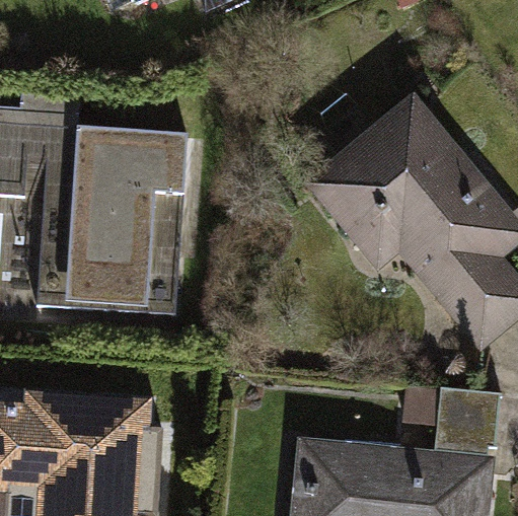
[(107,0),(113,9),(131,0),(136,0),(138,4),(147,0),(107,0)]
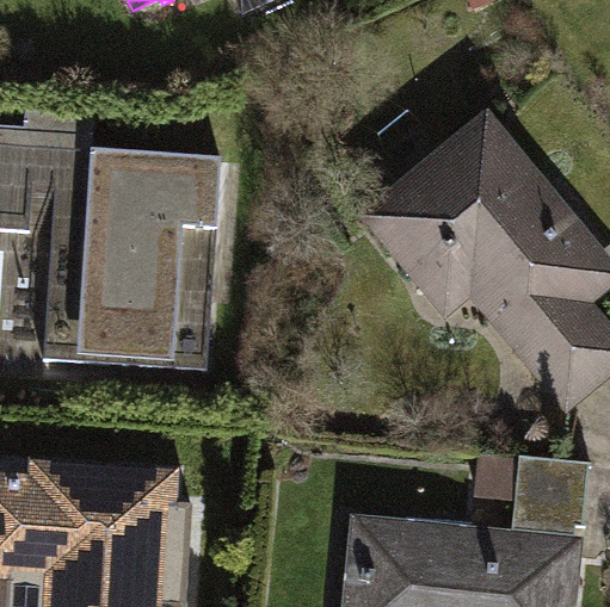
[(241,0),(242,14),(273,0),(241,0)]
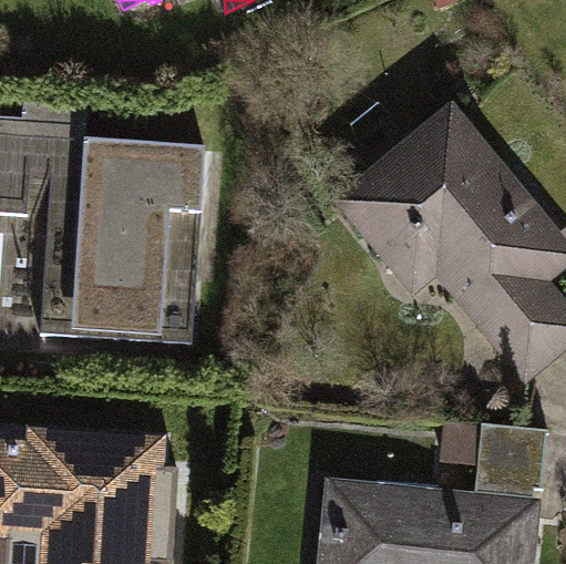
[(22,101),(21,119),(33,120),(32,136),(85,140),(88,104),(22,101)]
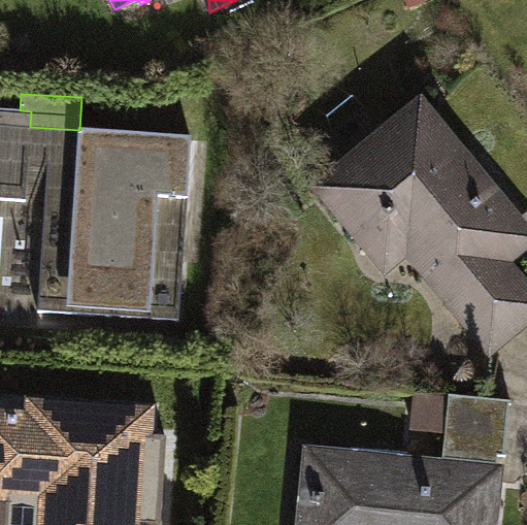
[(526,236),(526,235),(421,107),(325,187),(362,232),(384,214),(452,295),(445,301),(484,349),(526,313),(526,292),(499,259),(526,236)]
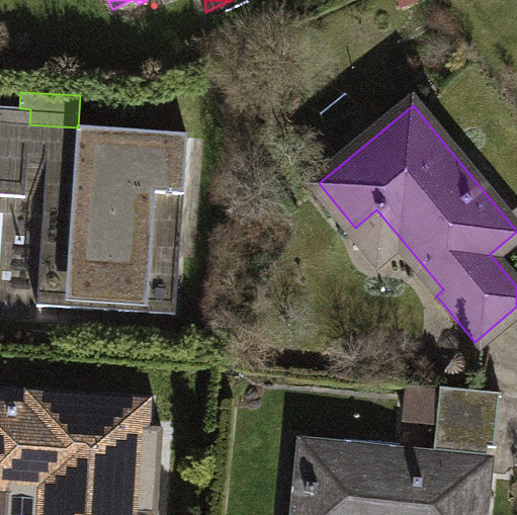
[(175,313),(187,135),(78,127),(29,124),(30,109),(19,108),(0,106),(0,192),(45,196),(37,304),(175,313)]
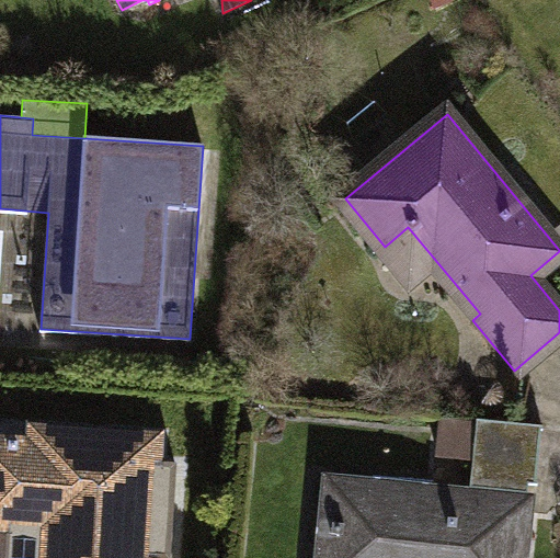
[(476,418),(476,423),(472,457),(470,476),(528,481),(537,482),(543,424),(476,418)]
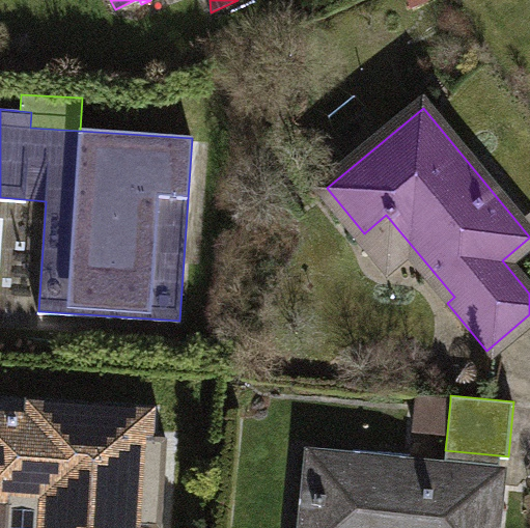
[(450,400),(416,397),(413,429),(447,433),(450,400)]
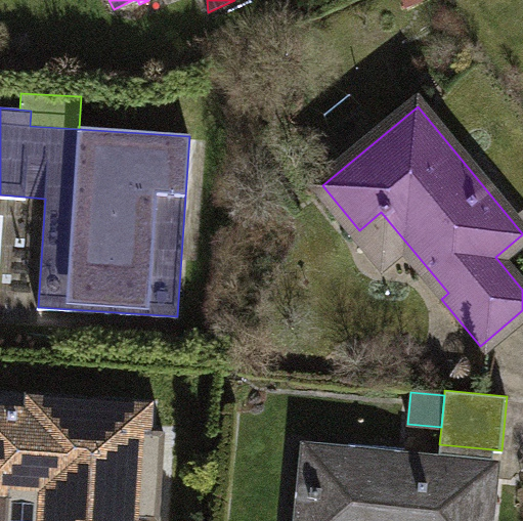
[(30,413),(0,410),(0,492),(36,494),(34,520),(159,520),(165,432),(146,431),(147,407),(30,400),(30,413)]
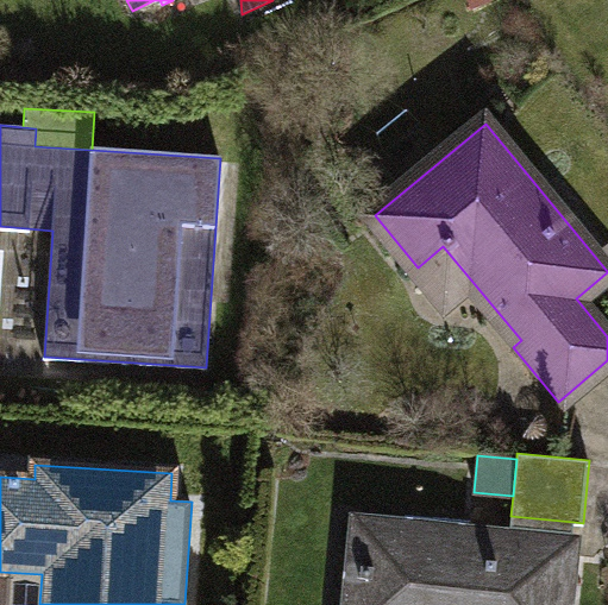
[(574,522),(511,516),(508,546),(571,550),(574,522)]
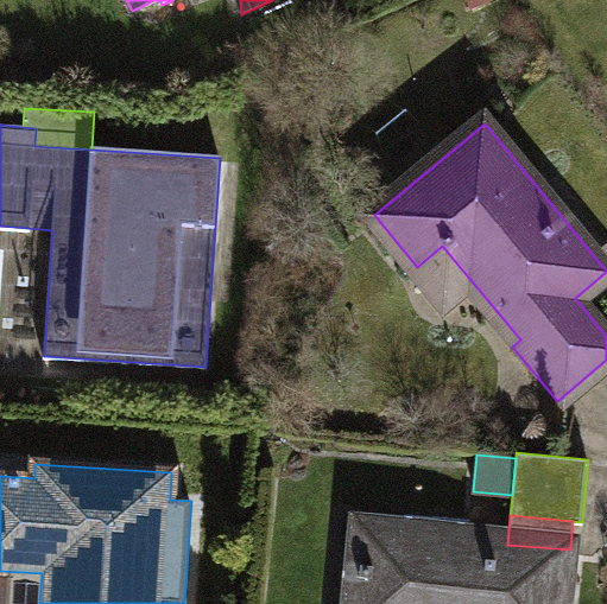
[(435,528),(356,521),(348,603),(551,603),(552,599),(566,601),(570,550),(507,545),(435,538),(435,528)]
